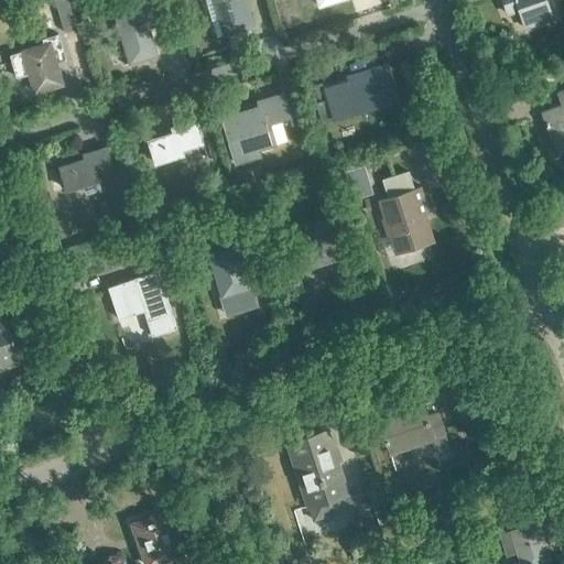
[(111,0),(110,0),(130,64),(156,55),(148,28),(161,23),(159,18),(161,17),(155,0),(111,0)]
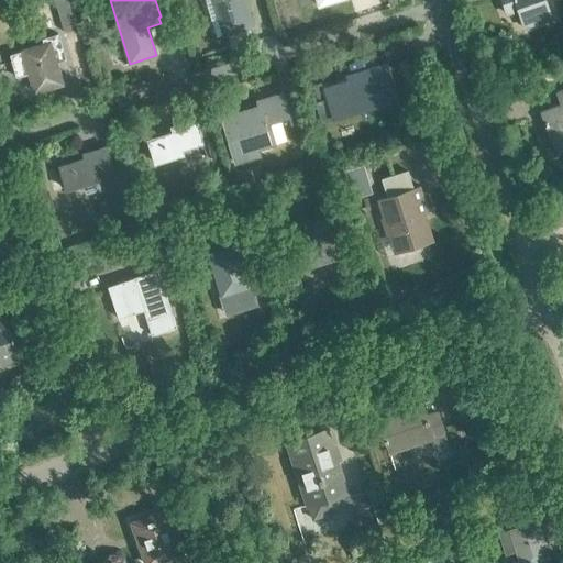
[(212,0),(223,34),(251,26),(242,0),(212,0)]
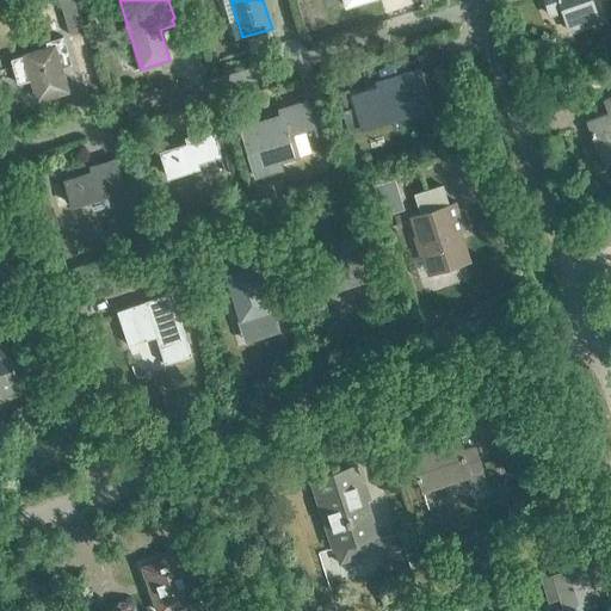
[(542,0),(548,14),(560,11),(567,30),(598,19),(591,0),(542,0)]
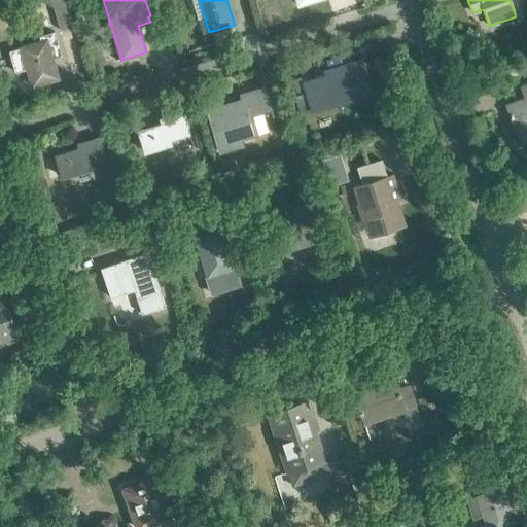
[(68,14),(56,18),(60,30),(72,27),(68,14)]
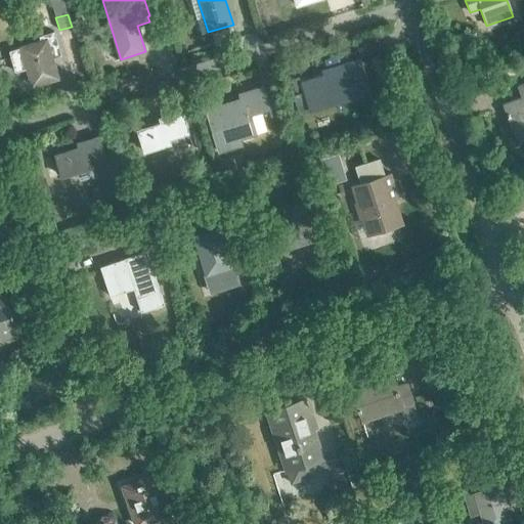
[(20,48),(7,52),(13,74),(27,70),(32,87),(58,78),(50,53),(59,50),(50,19),(41,22),(41,19),(13,28),(20,48)]
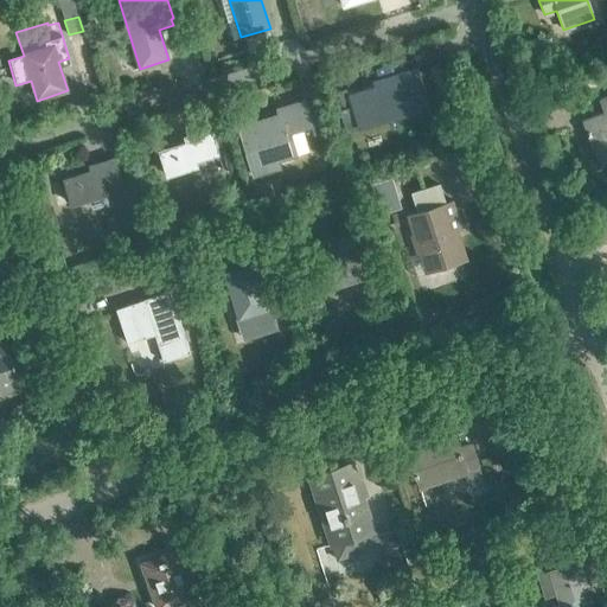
[(345,88),(336,90),(342,108),(337,109),(344,134),(357,131),(353,120),(382,112),(384,117),(407,112),(408,115),(427,109),(415,69),(379,80),(381,87),(347,96),(345,88)]
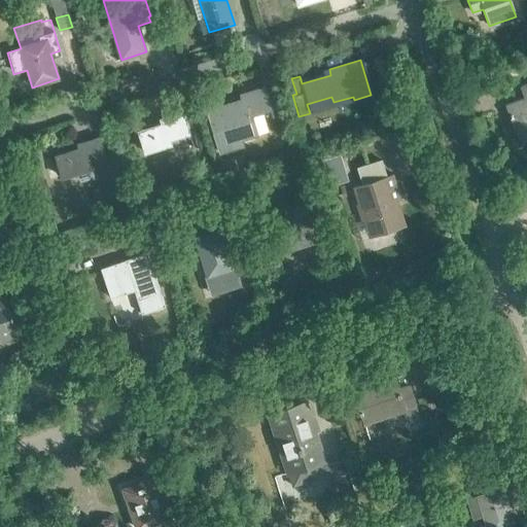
[(525,99),(505,105),(519,142),(526,139),(526,84),(521,86),(525,99)]
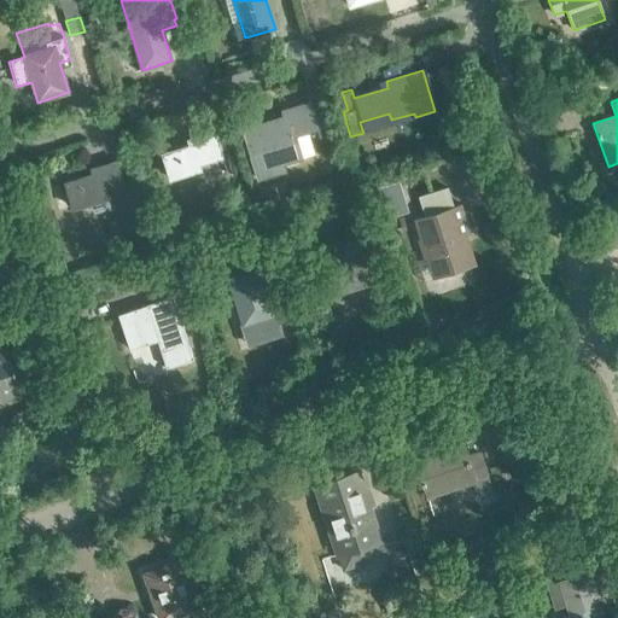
[(295,136),(318,129),(309,104),(290,110),(291,116),(258,126),(257,120),(240,124),(257,180),(284,172),(283,165),(301,159),(295,136)]
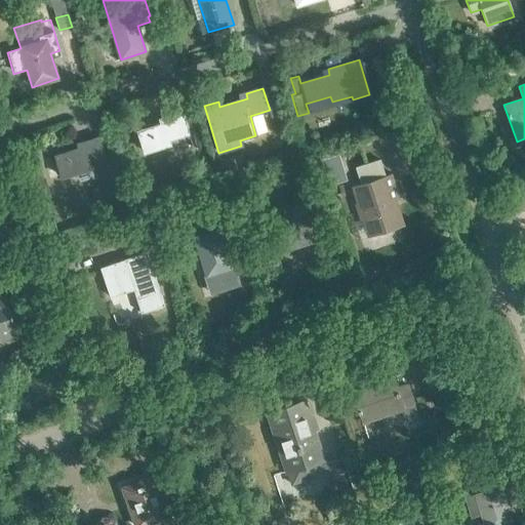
[(139,133),(146,154),(171,146),(169,140),(189,134),(183,114),(160,121),(161,127),(139,133)]
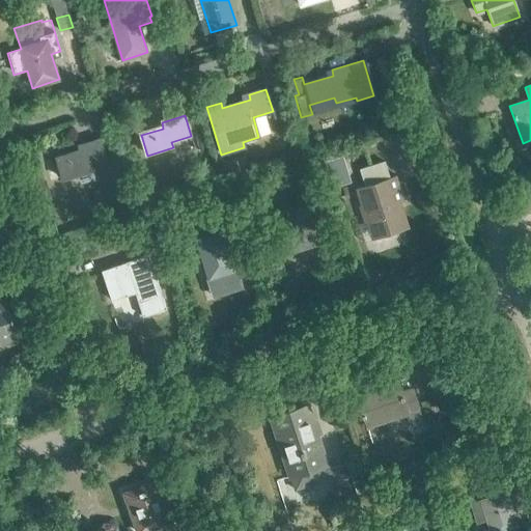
[(57,161),(63,182),(88,173),(87,169),(108,162),(101,141),(78,148),(80,155),(57,161)]
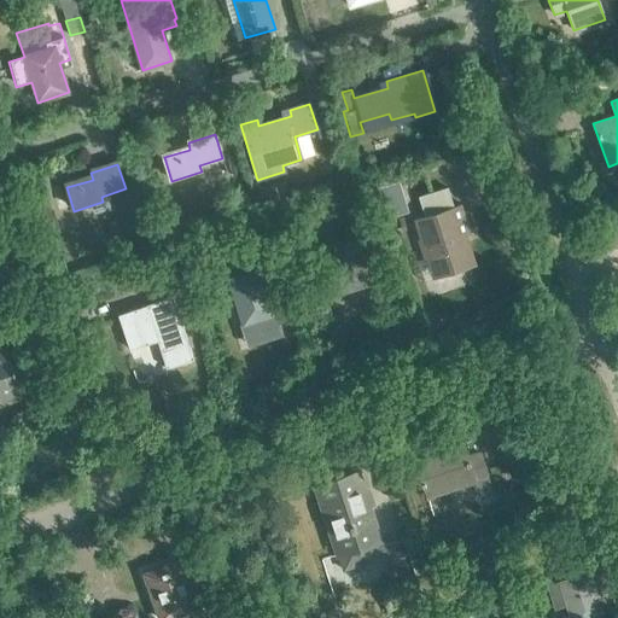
[(431,279),(476,266),(467,235),(471,234),(461,204),(413,219),(419,238),(417,239),(423,258),(425,258),(431,279)]
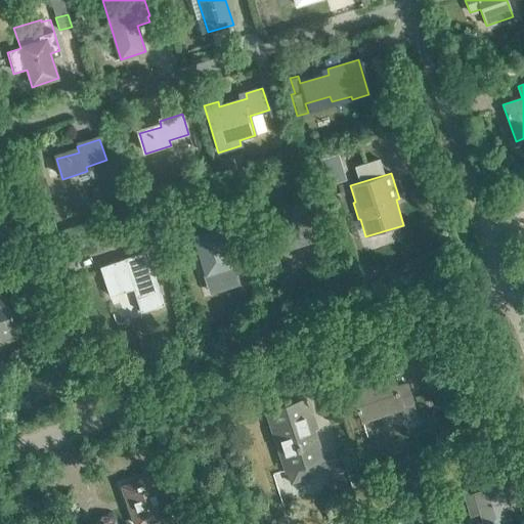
[(276,210),(288,248),(313,239),(301,203),(276,210)]
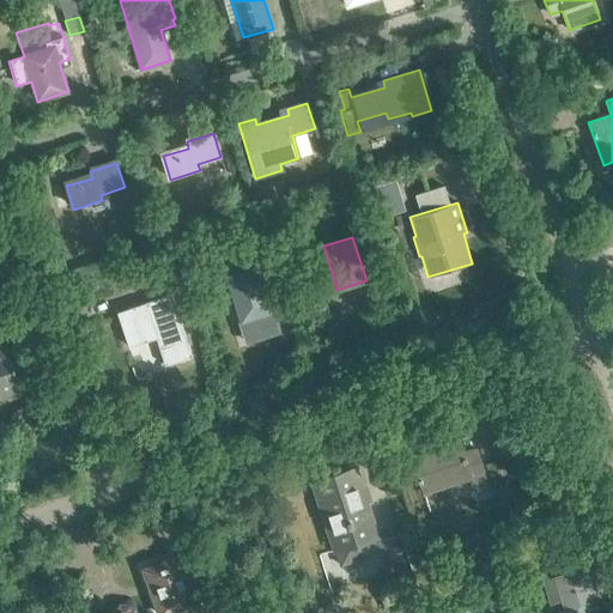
[(255,267),(226,277),(234,301),(241,298),(248,322),(249,322),(255,339),(278,331),(271,311),(255,267)]
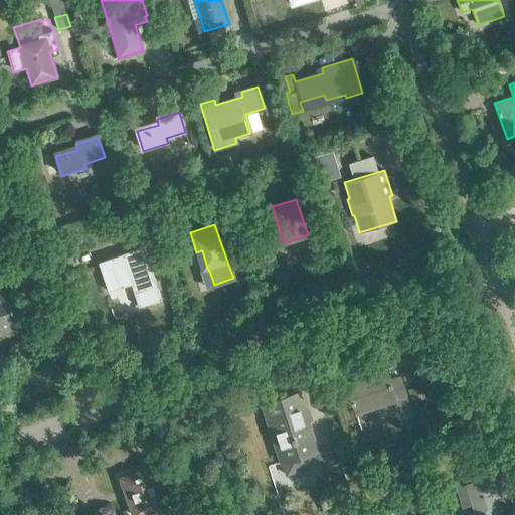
[(138,307),(161,300),(143,246),(98,263),(108,292),(131,285),(138,307)]
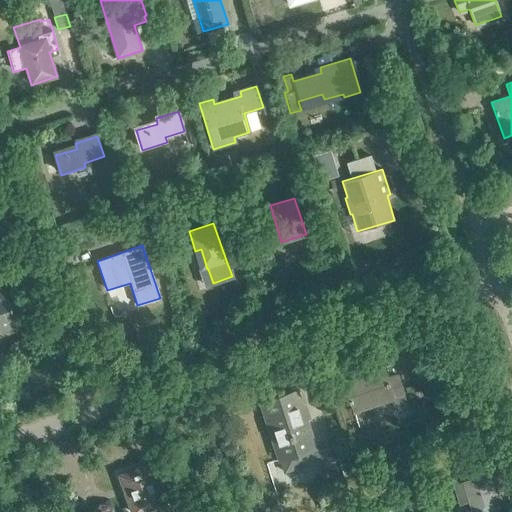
[(0,332),(16,328),(16,329),(17,329),(4,285),(3,285),(4,287),(0,287),(0,332)]
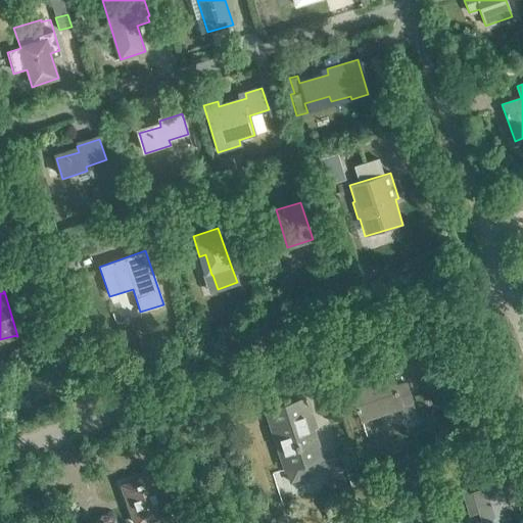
[(407,383),(394,387),(391,377),(351,390),(360,419),(400,406),(406,422),(418,418),(407,383)]
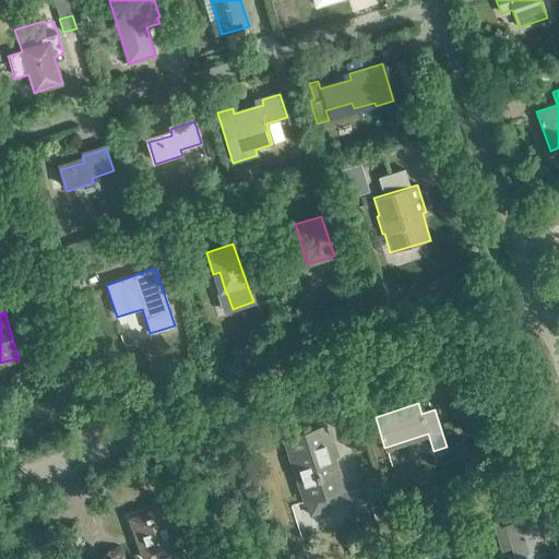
[(285,439),(310,514),(336,507),(332,491),(342,488),(322,427),(285,439)]
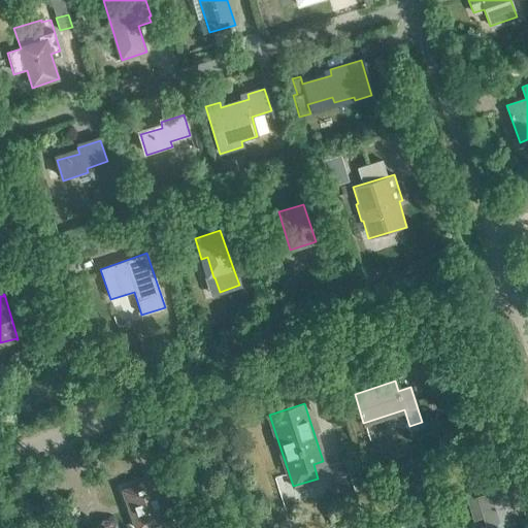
[(451,417),(456,431),(469,427),(464,411),(451,417)]
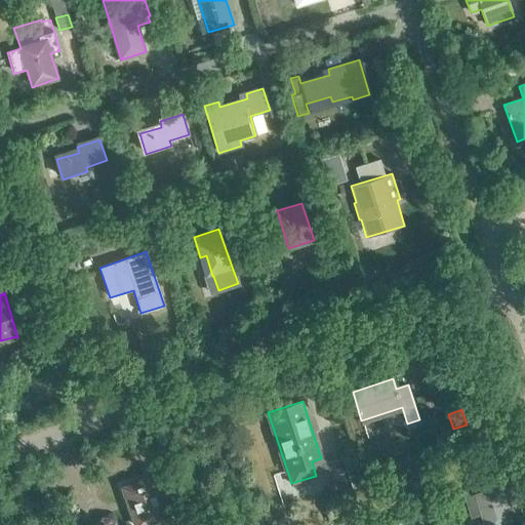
[(322,462),(330,490),(347,485),(337,457),(322,462)]
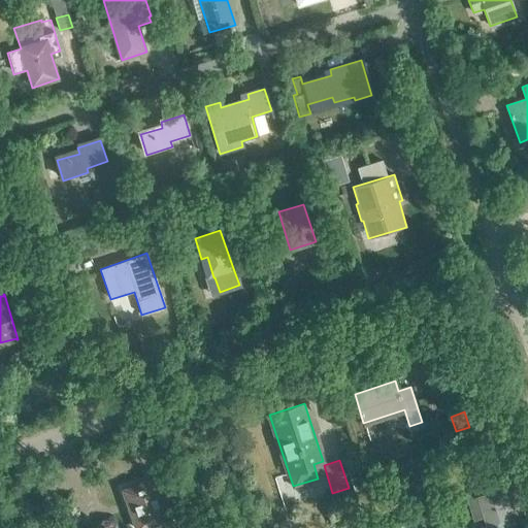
[(123,491),(136,527),(141,527),(169,519),(156,480),(123,491)]
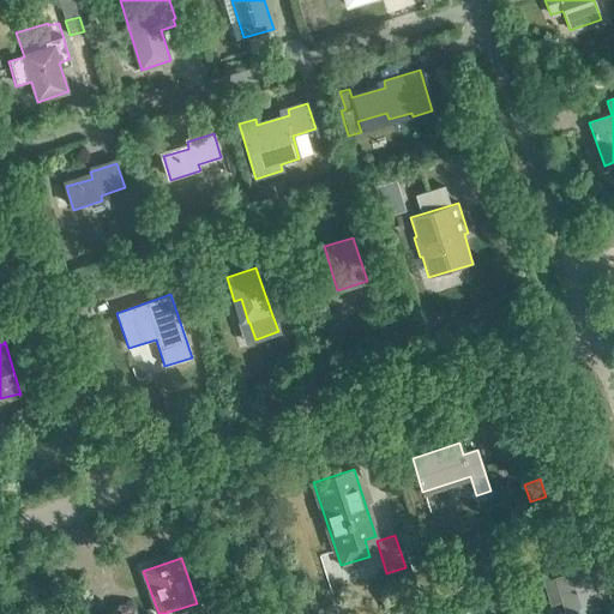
[(567,613),(587,613),(613,606),(597,558),(582,563),(583,567),(566,573),(564,567),(553,571),(567,613)]
